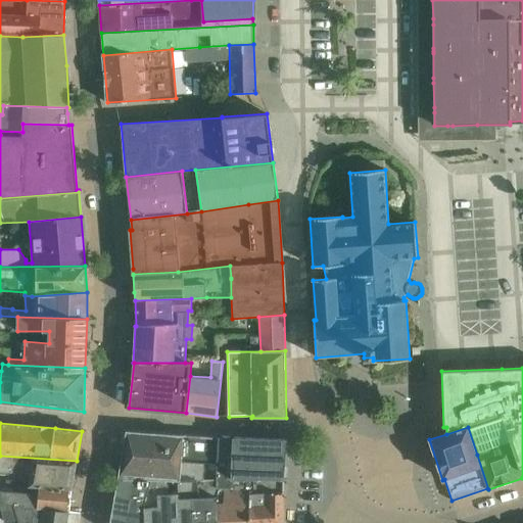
[(148,522),(149,496),(151,477),(179,479),(195,480),(197,480),(204,480),(205,464),(218,464),(218,436),(217,436),(216,437),(139,431),(126,431),(124,440),(123,452),(121,453),(120,455),(117,457),(116,458),(115,460),(114,462),(114,464),(113,466),(113,469),(113,471),(113,473),(117,480),(109,522),(148,522)]
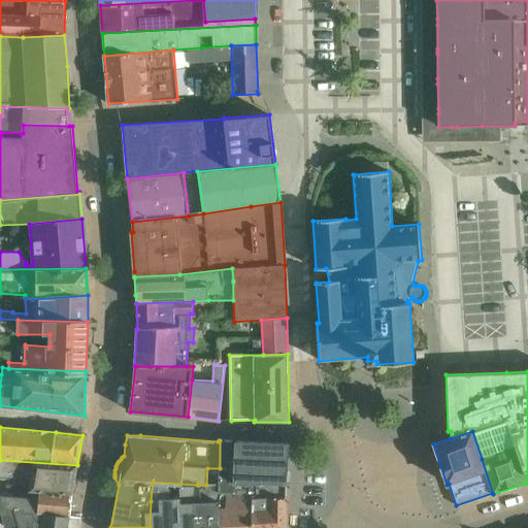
[(235,441),(220,440),(220,468),(219,476),(219,493),(226,494),(253,496),(253,500),(271,501),(271,497),(286,498),(287,498),(287,484),(289,443),(235,441)]
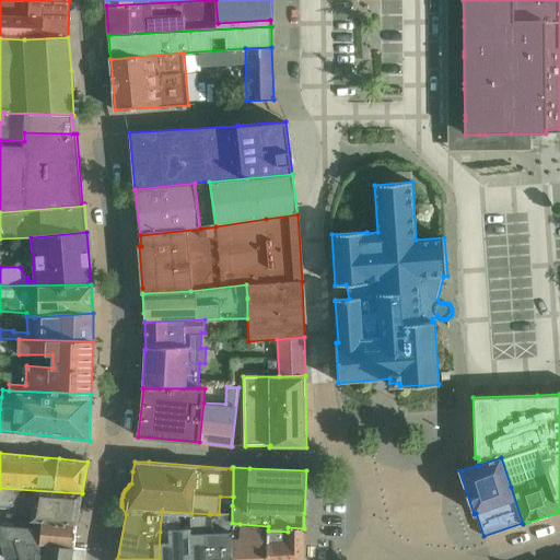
[(0,508),(10,509),(10,506),(30,508),(28,522),(74,525),(77,525),(82,493),(0,488),(0,508)]
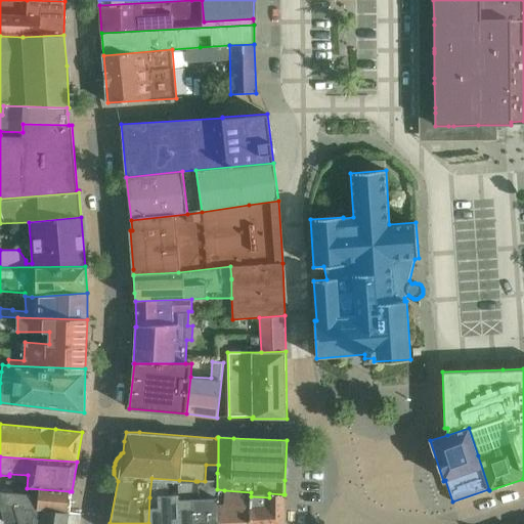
[(192,523),(193,497),(179,496),(179,480),(151,478),(149,497),(148,523),(192,523)]
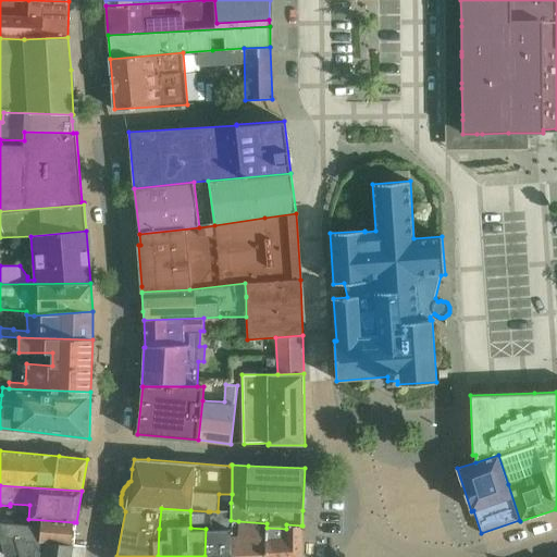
[(205,556),(231,556),(231,536),(231,529),(213,530),(210,511),(208,511),(190,510),(190,528),(206,529),(205,556)]
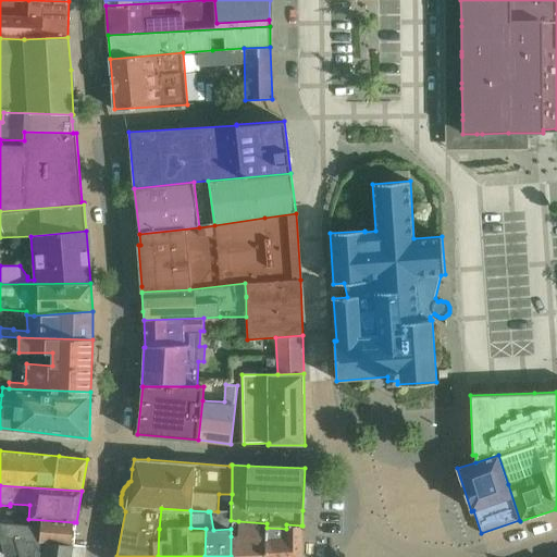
[(0,539),(27,540),(27,543),(34,543),(72,544),(74,522),(28,519),(28,521),(0,519),(0,539)]
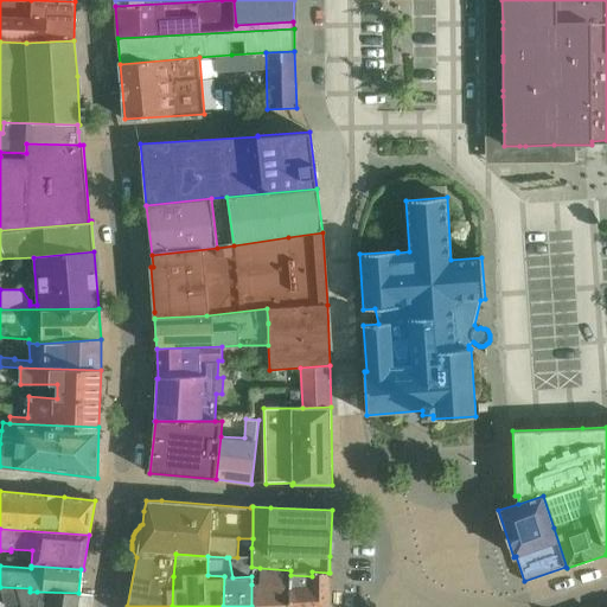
[(251,606),(288,606),(291,575),(291,570),(260,568),(260,585),(251,585),(251,606)]
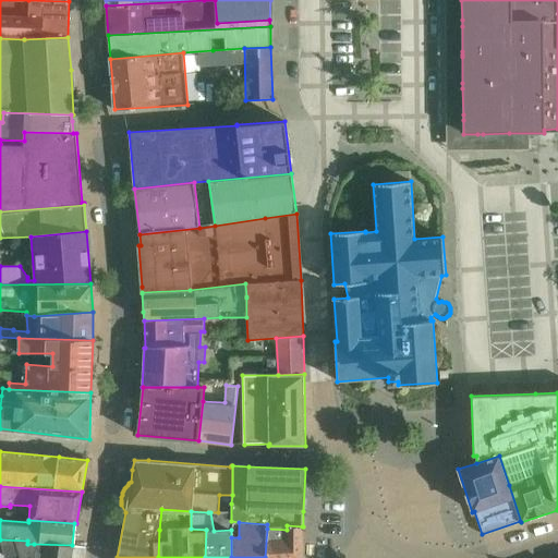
[(267,529),(265,557),(302,557),(302,526),(287,525),(287,530),(267,529)]
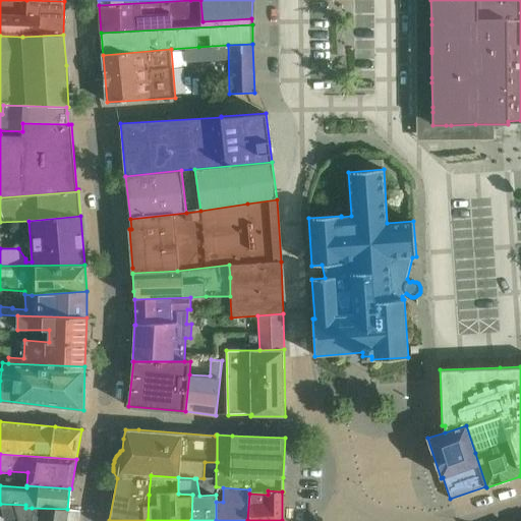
[(0,504),(0,520),(32,520),(32,508),(25,508),(25,505),(0,504)]
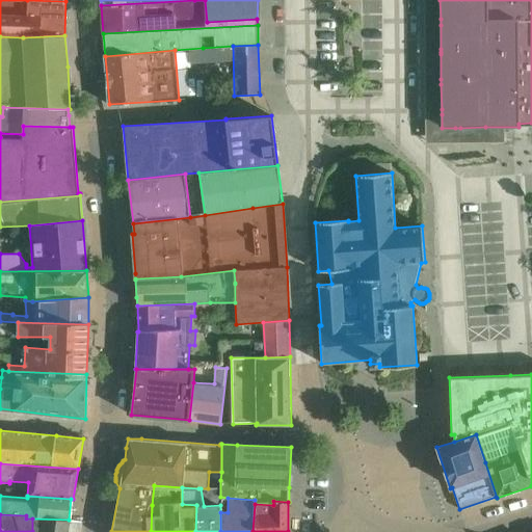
[(68,531),(70,520),(69,520),(32,519),(32,531),(68,531)]
